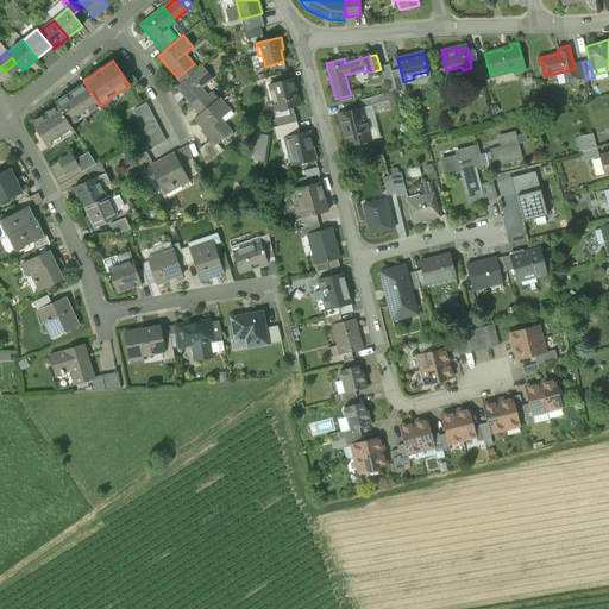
[(487,62),(478,63),(482,77),(490,75),(487,62)]
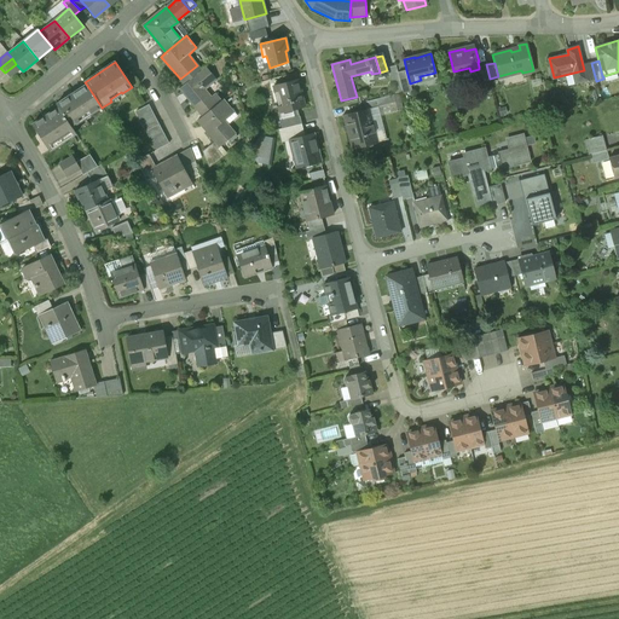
[(16,64),(5,73),(10,79),(21,69),(16,64)]
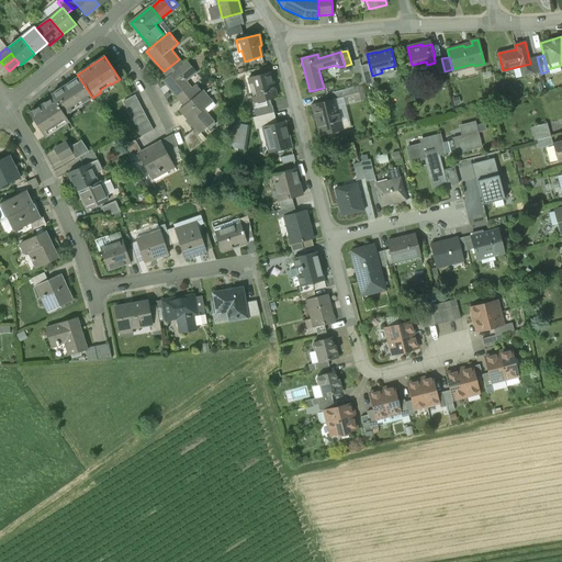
[(441,58),(435,60),(435,63),(437,74),(445,71),(441,58)]
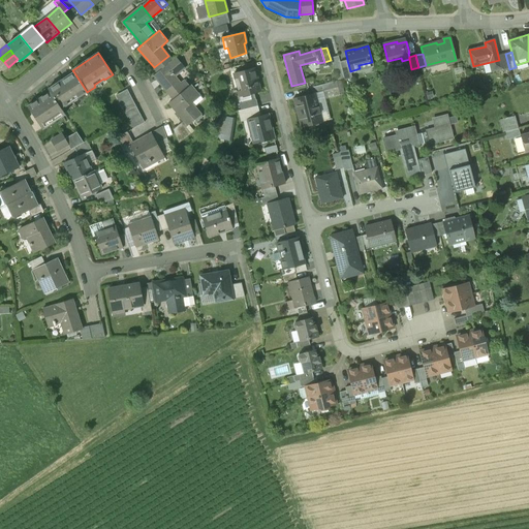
[(168,56),(154,67),(157,72),(172,60),(168,56)]
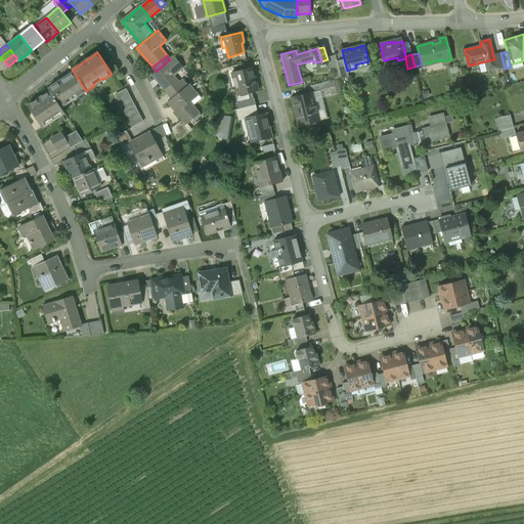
[(336,55),(329,57),(335,80),(341,78),(337,61),(336,55)]
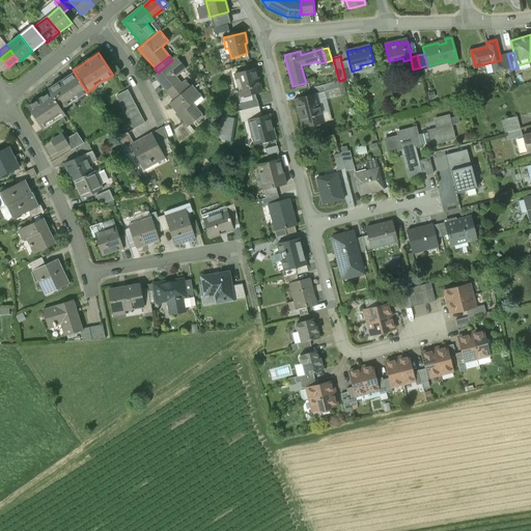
[(158,73),(155,76),(174,100),(186,89),(174,75),(185,66),(176,57),(172,60),(158,73)]
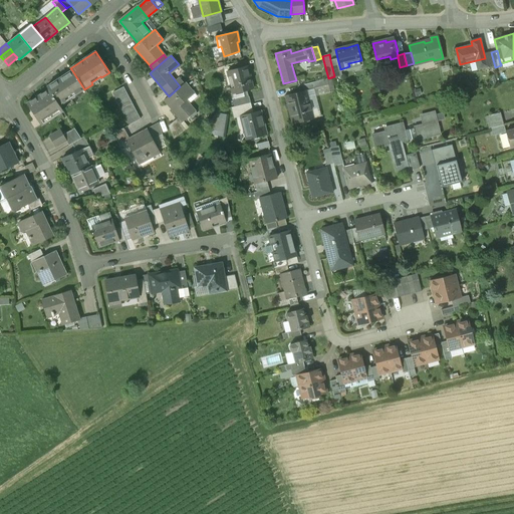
[(337,58),(330,60),(334,76),(335,77),(342,76),(340,70),(340,69),(337,58)]
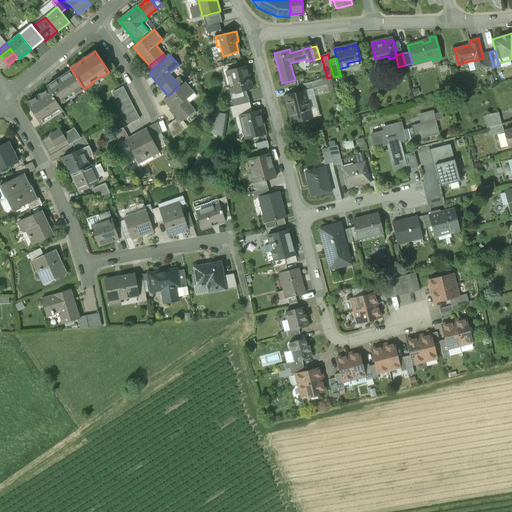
[(246,66),(227,71),(230,84),(233,84),(235,92),(252,88),(246,66)]
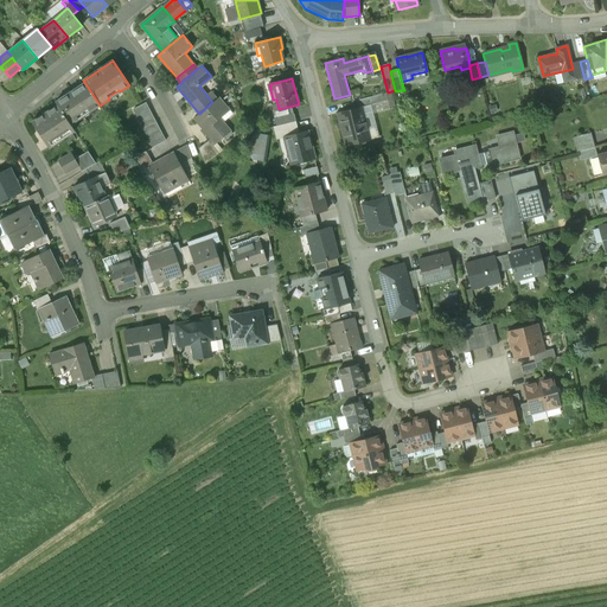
[(84,82),(55,102),(57,106),(70,125),(100,106),(84,82)]
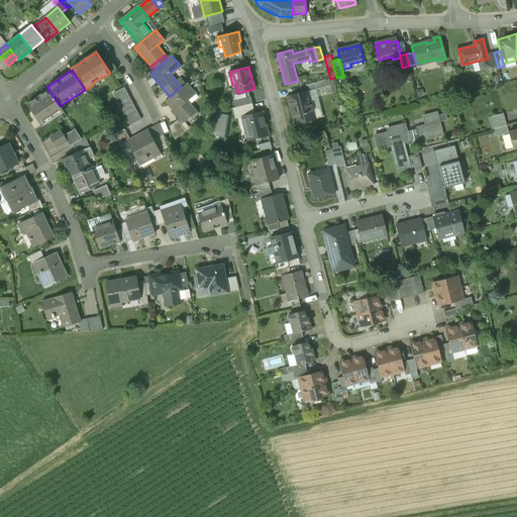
[(170,97),(168,99),(175,108),(173,110),(183,122),(197,111),(187,99),(194,93),(186,83),(181,87),(170,97)]
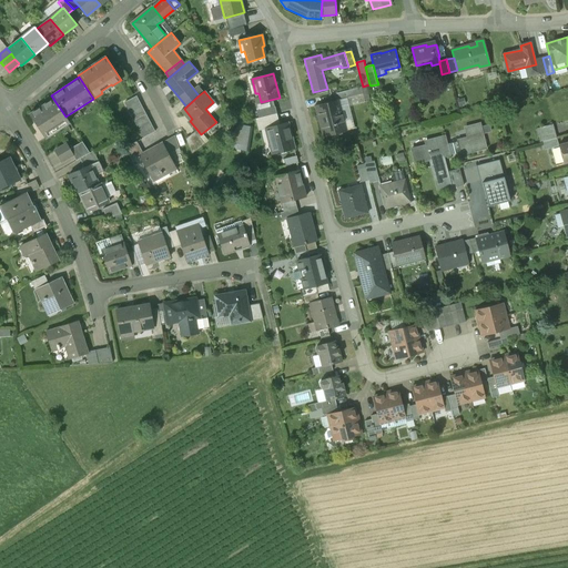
[(137,97),(124,103),(143,138),(154,132),(137,97)]
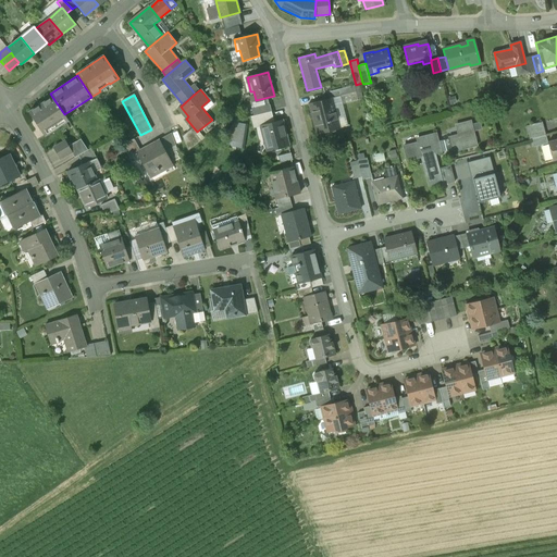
[(52,97),(29,112),(42,133),(66,118),(64,114),(52,97)]
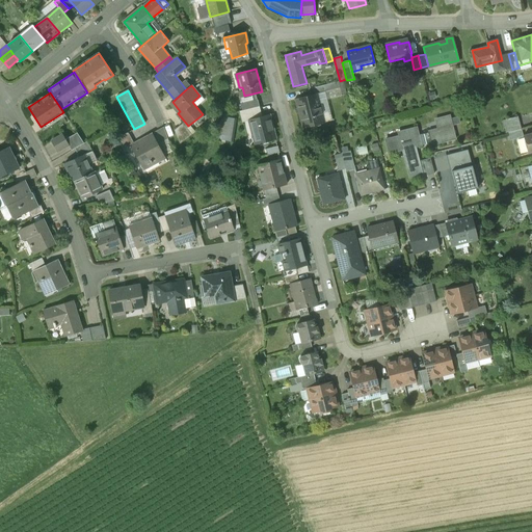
[(317,94),(296,99),(303,128),(324,122),(317,94)]
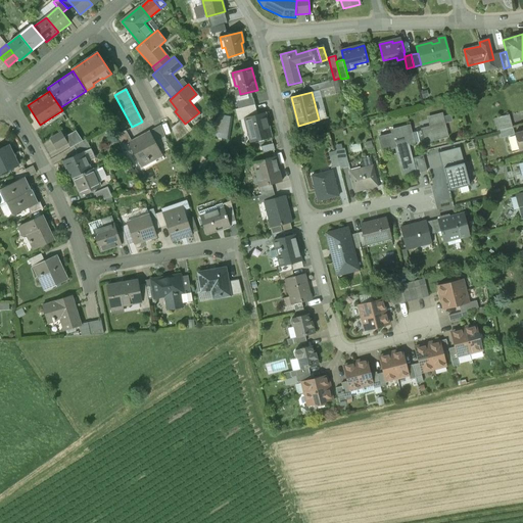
[(249,98),(237,102),(238,108),(251,105),(249,98)]
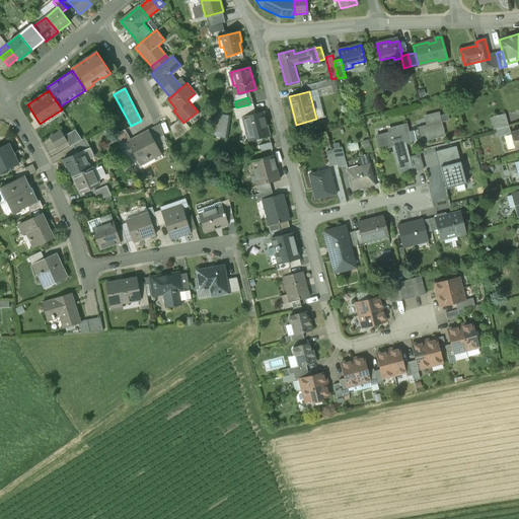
[(270,136),(264,113),(243,118),(249,140),(270,136)]
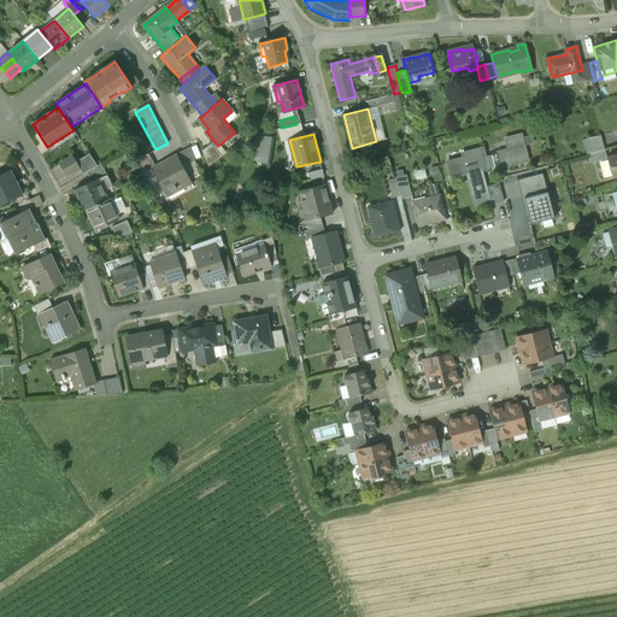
[(521,135),(505,139),(509,150),(497,153),(497,154),(492,156),(495,166),(527,158),(521,135)]
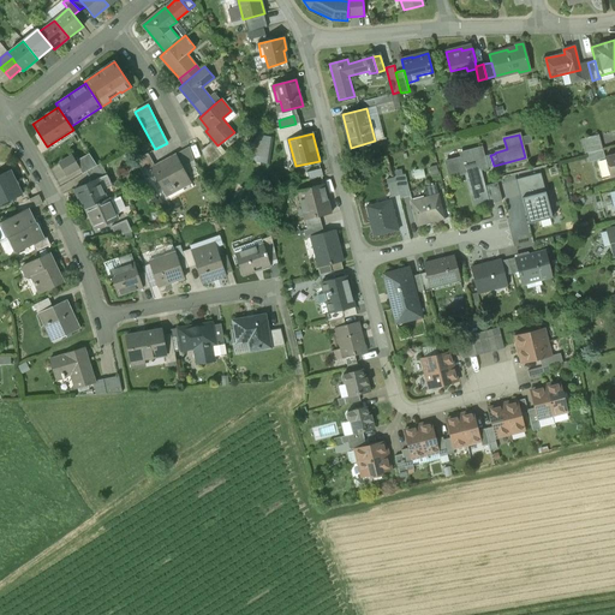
[(598,135),(581,139),(585,154),(602,149),(598,135)]
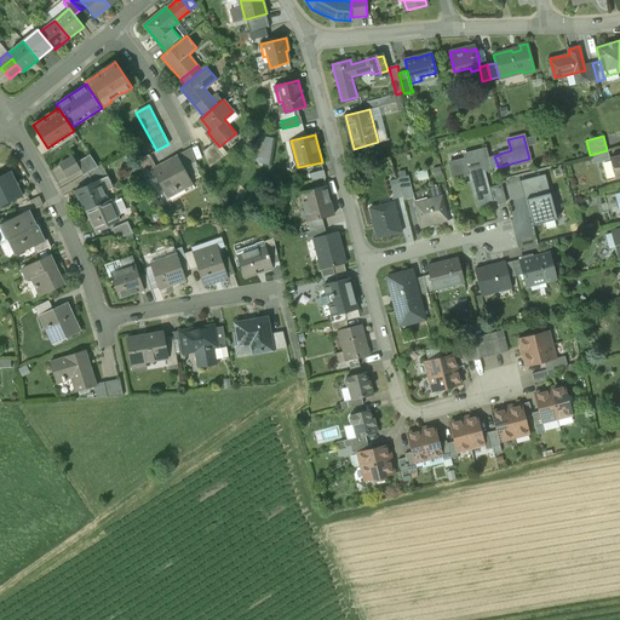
[(275,138),(262,137),(256,142),(256,156),(259,166),(263,167),(264,164),(271,165),(275,138)]
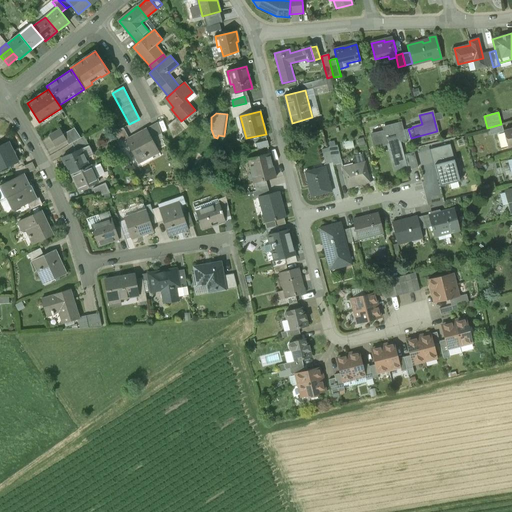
[(157,123),(146,129),(152,139),(161,134),(157,123)]
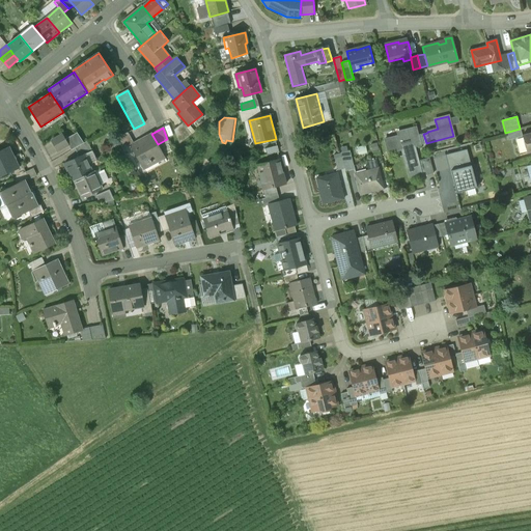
[(399,137),(385,140),(388,150),(401,147),(409,176),(421,173),(418,161),(414,146),(426,143),(423,134),(419,135),(417,128),(398,133),(399,137)]
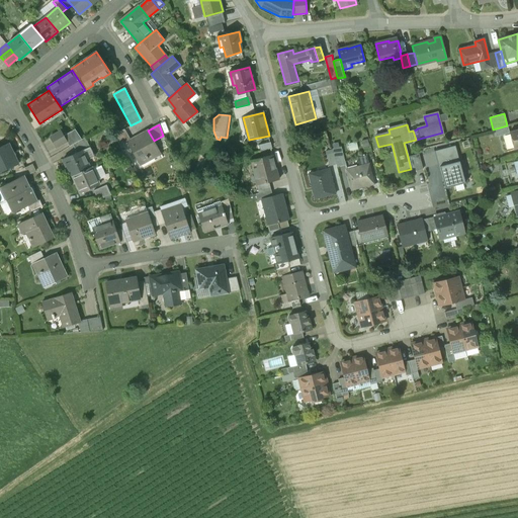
[(64,136),(63,136),(67,142),(70,147),(73,145),(81,140),(75,128),(64,136)]
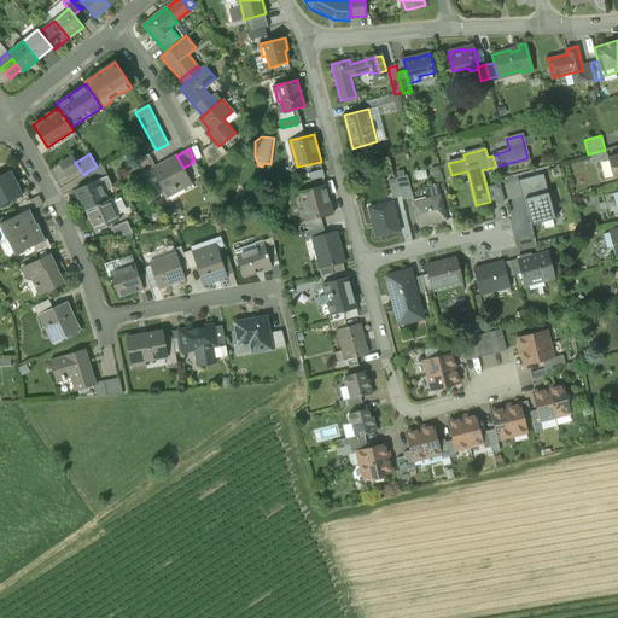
[(149,155),(135,161),(144,175),(152,170),(156,168),(149,155)]
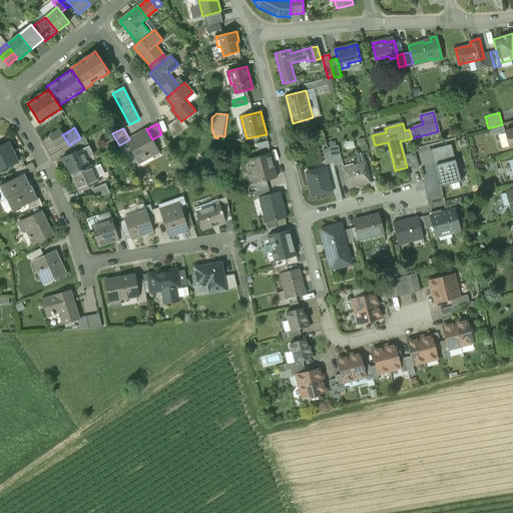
[(60,129),(49,136),(55,146),(66,140),(62,134),(63,134),(60,129)]
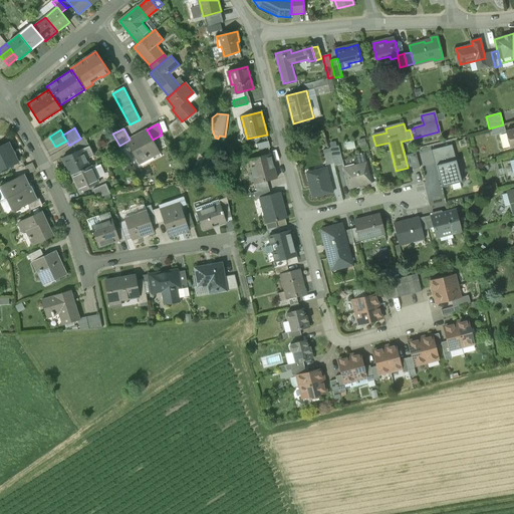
[(130,140),(126,142),(139,163),(159,151),(153,140),(147,130),(130,140)]
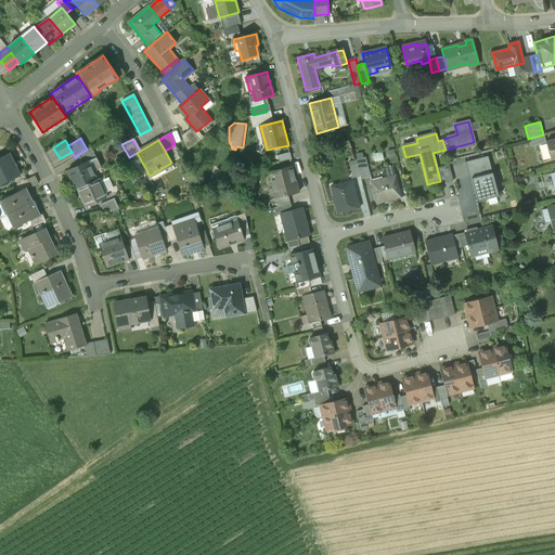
[(87,150),(78,155),(82,164),(88,162),(95,158),(91,147),(87,150)]
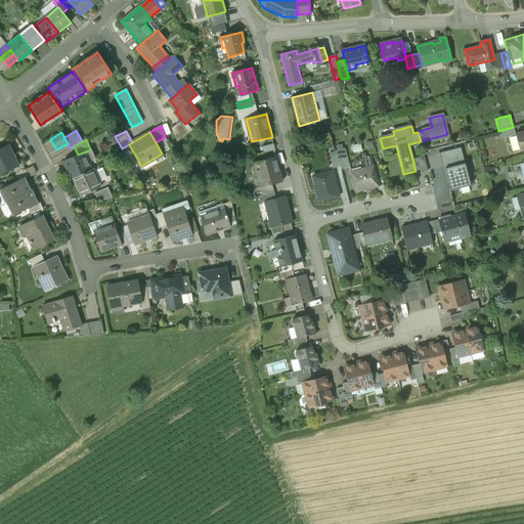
[(16,162),(8,145),(0,148),(0,170),(1,170),(2,174),(10,170),(18,166),(16,162)]
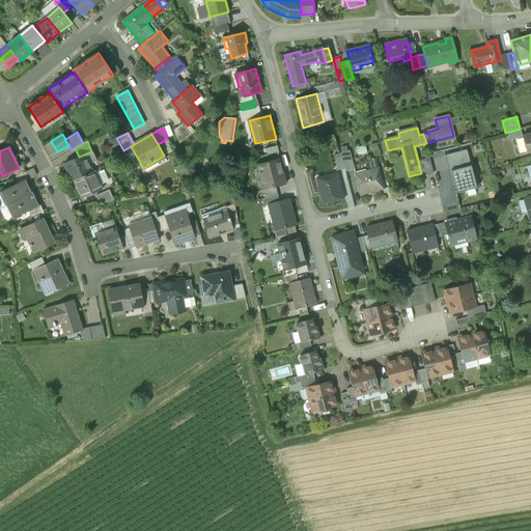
[(447,155),(450,170),(471,165),(467,149),(447,155)]
